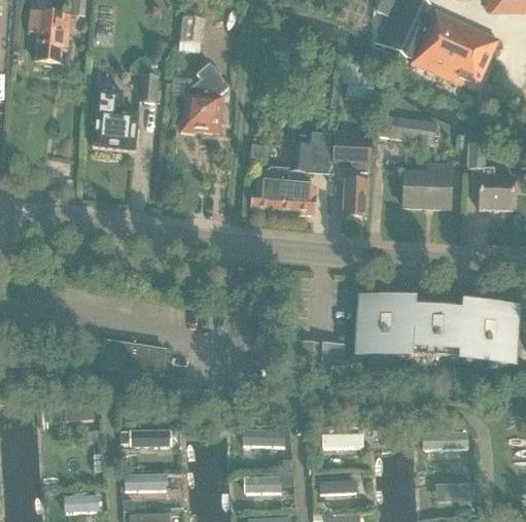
[(72,0),(72,12),(72,14),(85,15),(86,0),(72,0)]
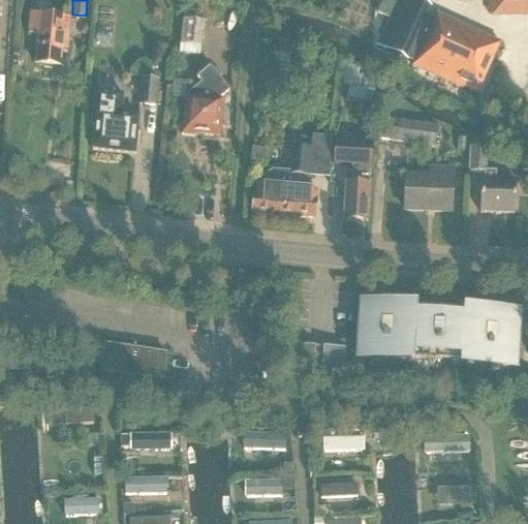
[(390,14),(378,41),(408,55),(415,58),(414,60),(413,62),(446,78),(464,84),(464,83),(478,89),(479,87),(478,87),(489,65),(490,66),(490,64),(490,63),(499,42),(500,42),(501,41),(500,40),(500,39),(487,33),(488,32),(486,31),(485,32),(471,25),(469,24),(455,18),(455,17),(453,16),(453,17),(439,10),(437,9),(436,11),(437,11),(435,14),(428,11),(433,0),(382,0),(379,9),(390,14)]
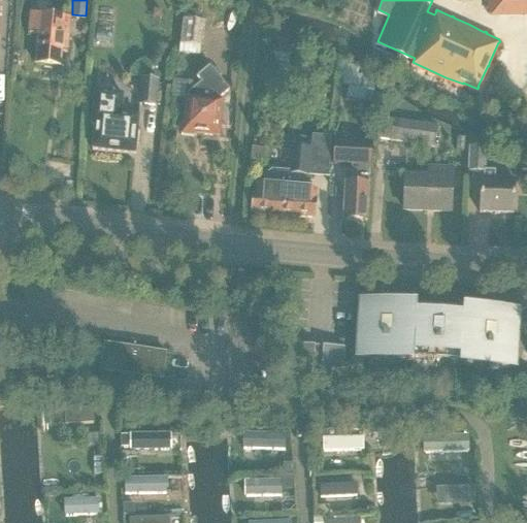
[(492,7),(492,0),(445,0),(445,4),(464,5),(464,10),(472,11),(472,6),(492,7)]
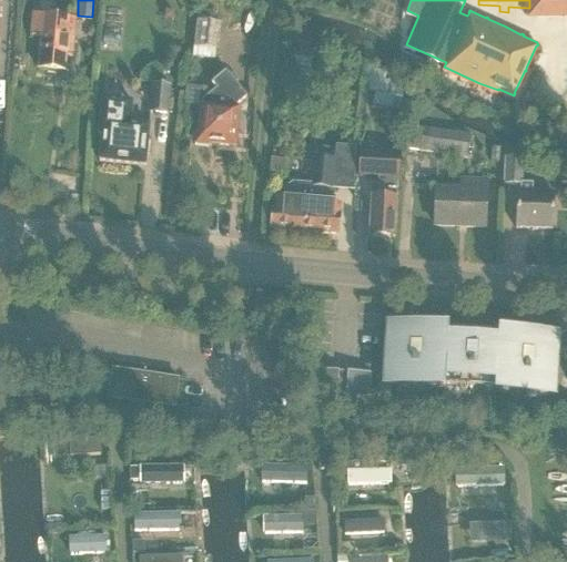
[(78,13),(32,10),(31,31),(41,32),(38,65),(67,68),(69,51),(74,51),(78,16),(78,13)]
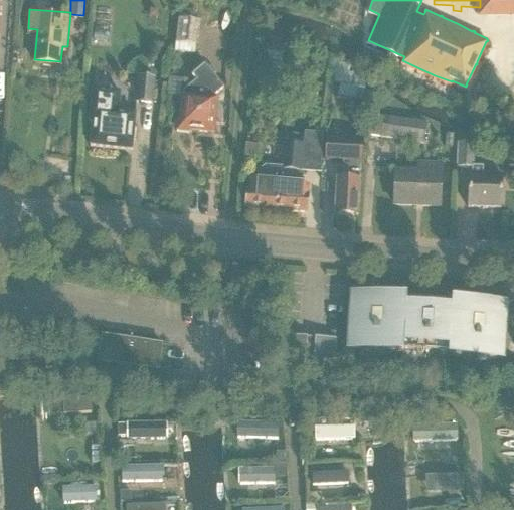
[(198,41),(201,17),(179,14),(176,38),(198,41)]
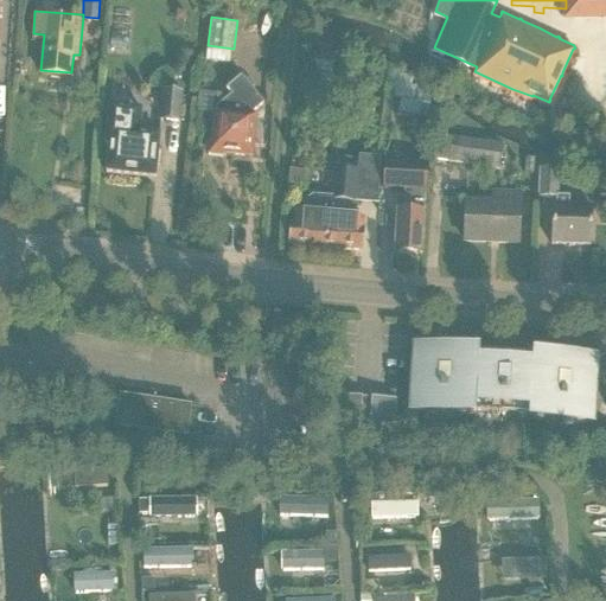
[(255,112),(253,109),(263,100),(242,72),(228,84),(233,90),(218,102),(215,136),(210,136),(209,151),(225,152),(225,148),(250,151),(255,112)]
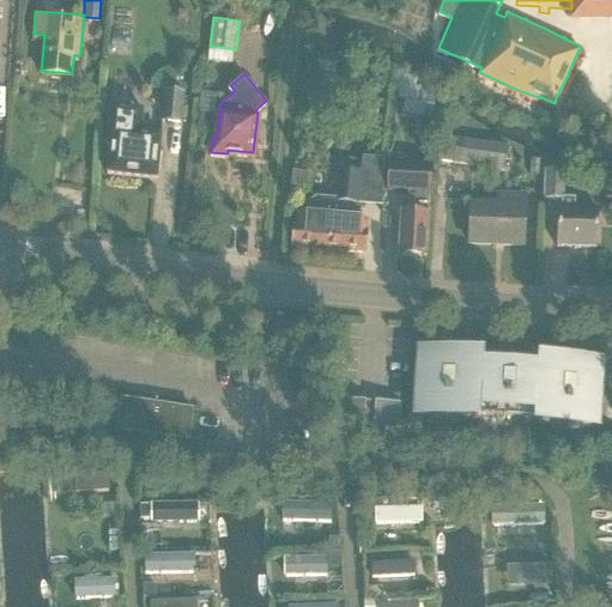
[(182,117),(185,89),(165,87),(163,116),(182,117)]
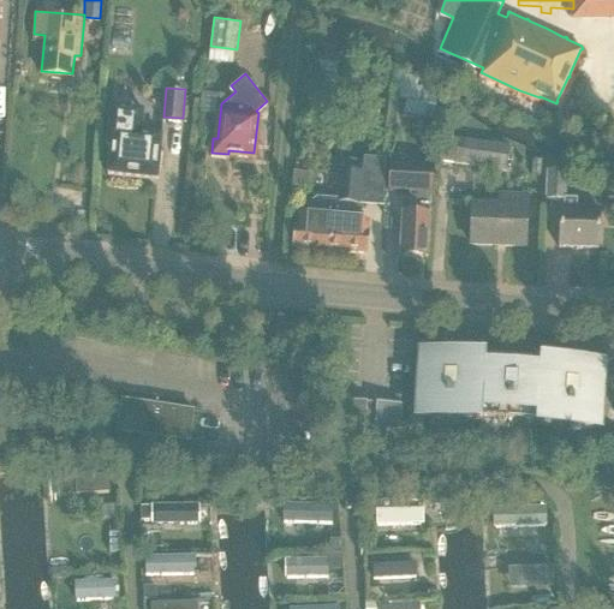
[(108,169),(158,174),(162,131),(142,129),(144,105),(106,101),(103,125),(113,126),(108,169)]
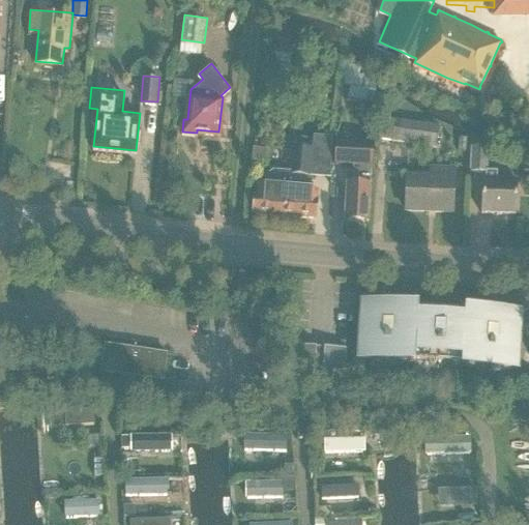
[(439,122),(384,114),(381,135),(436,143),(439,122)]
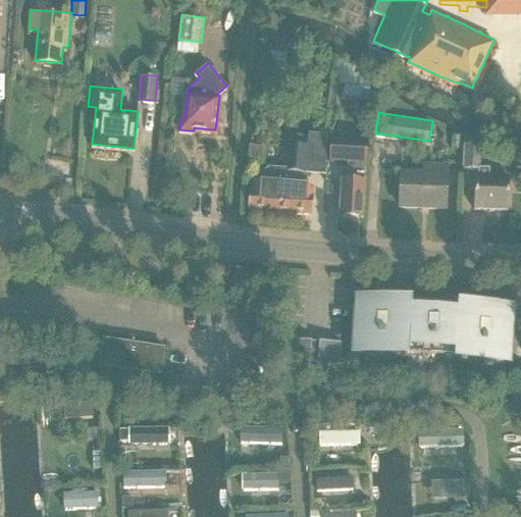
[(367,160),(368,136),(331,135),(330,159),(349,160),(348,177),(342,177),(340,213),(363,214),(365,178),(366,160),(367,160)]
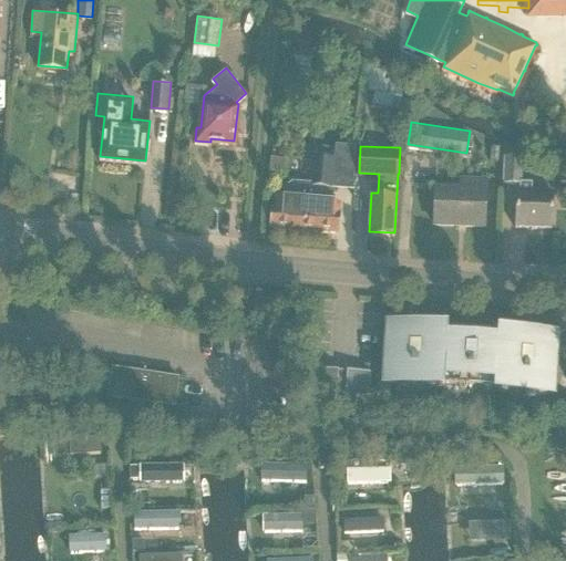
[(524,153),(504,153),(503,177),(523,178),(524,153)]
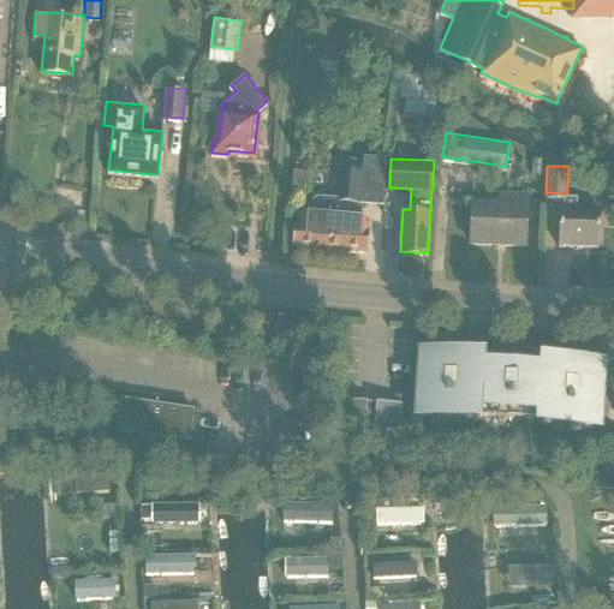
[(369,168),(345,167),(344,195),(317,192),(309,199),(308,210),(299,210),(298,221),(296,221),(294,243),(367,249),(369,215),(363,214),(364,199),(367,201),(369,168)]
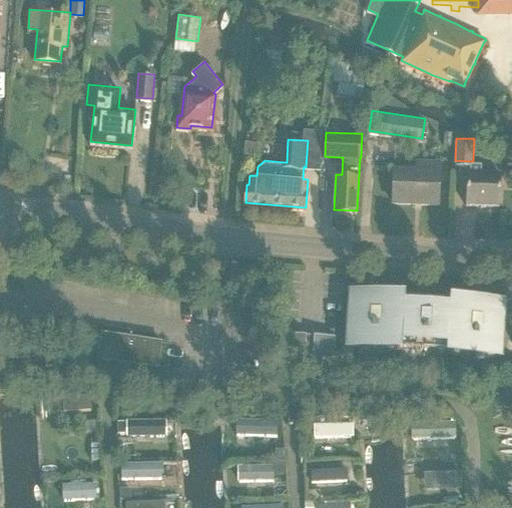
[(395,166),(394,199),(438,201),(440,158),(418,157),(418,167),(395,166)]
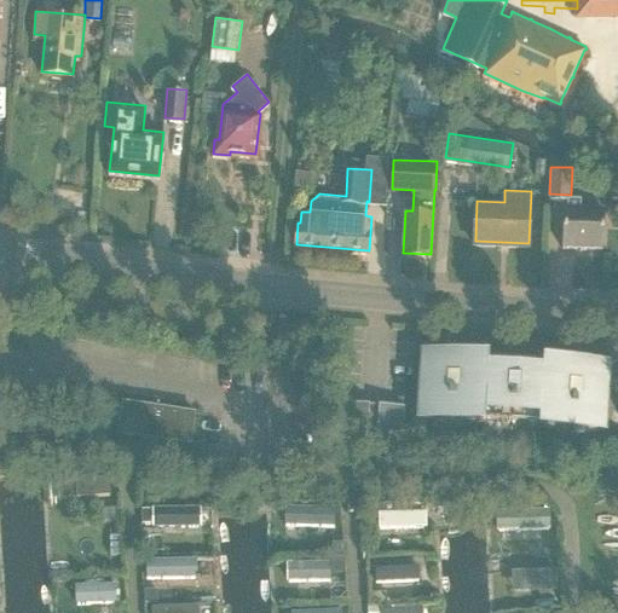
[(583,195),(569,195),(567,204),(565,204),(562,244),(604,246),(605,206),(582,206),(583,195)]
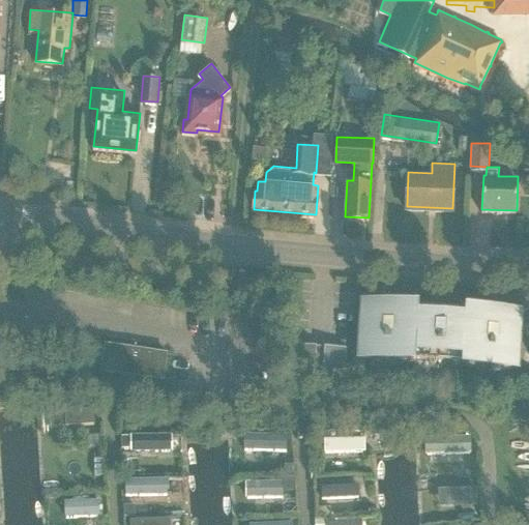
[(522,309),(362,298),(358,356),(518,367),(522,309)]
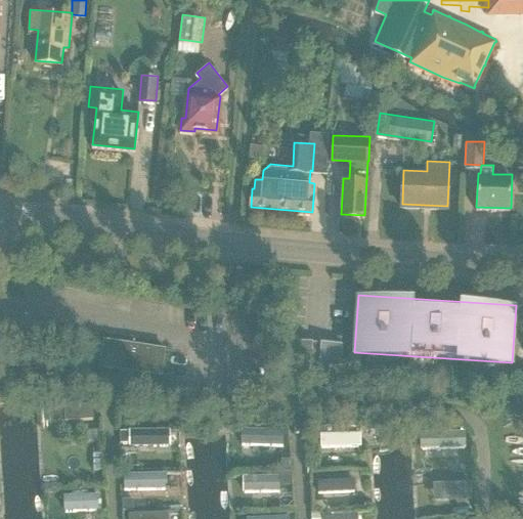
[(162,346),(109,337),(104,363),(158,372),(162,346)]
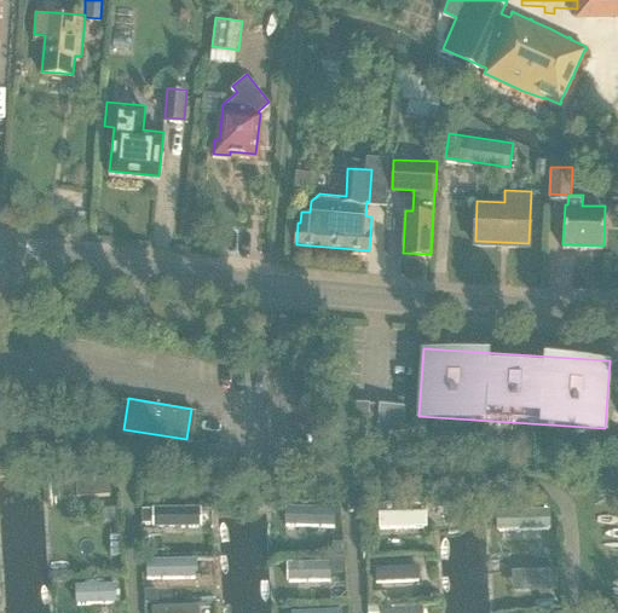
[(405,403),(345,399),(342,431),(403,434),(405,403)]
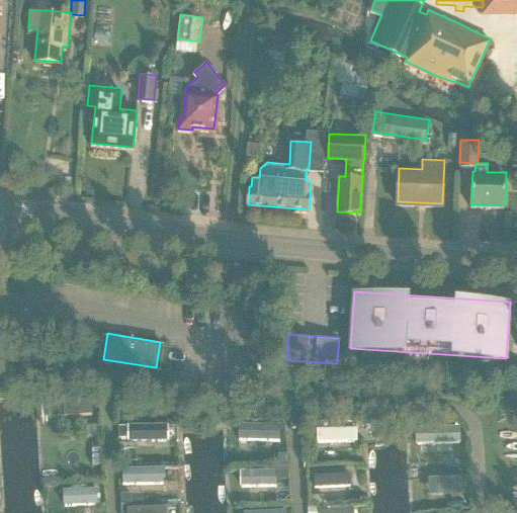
[(89,353),(80,351),(79,360),(88,361),(89,353)]
